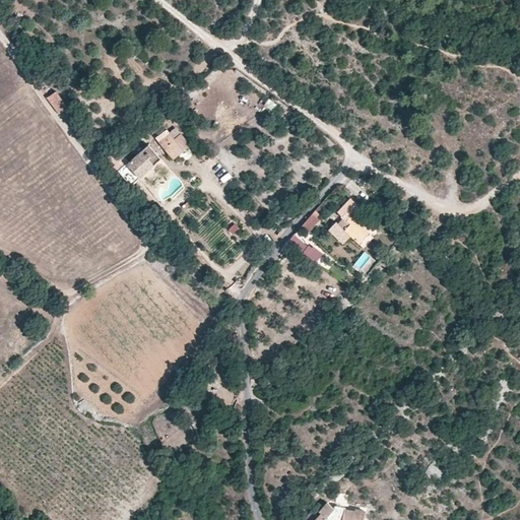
[(68,108),(56,91),(47,98),(60,114),(68,108)]
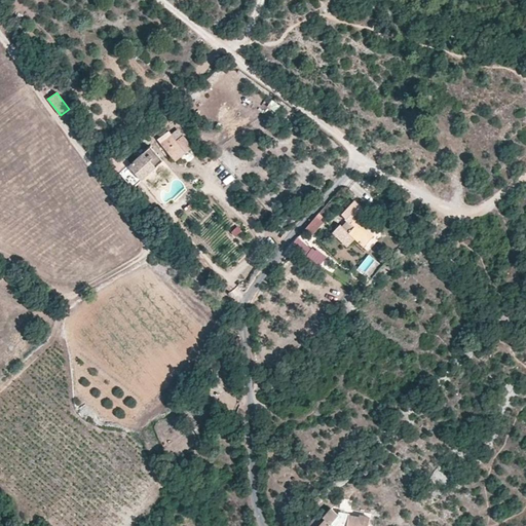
[(275,113),(280,107),(272,101),(267,108),(275,113)]
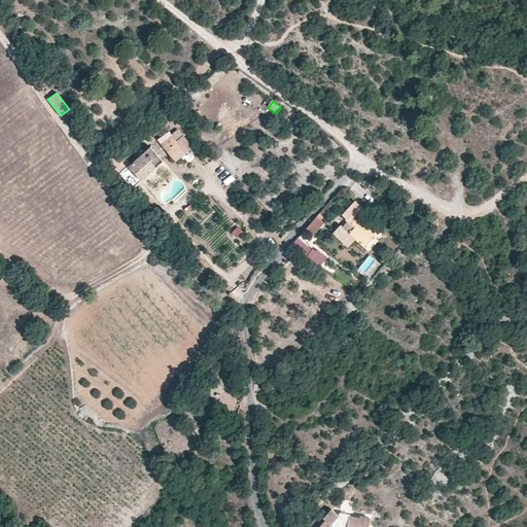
[(159,142),(176,163),(192,148),(182,137),(181,139),(177,134),(173,137),(170,134),(159,142)]
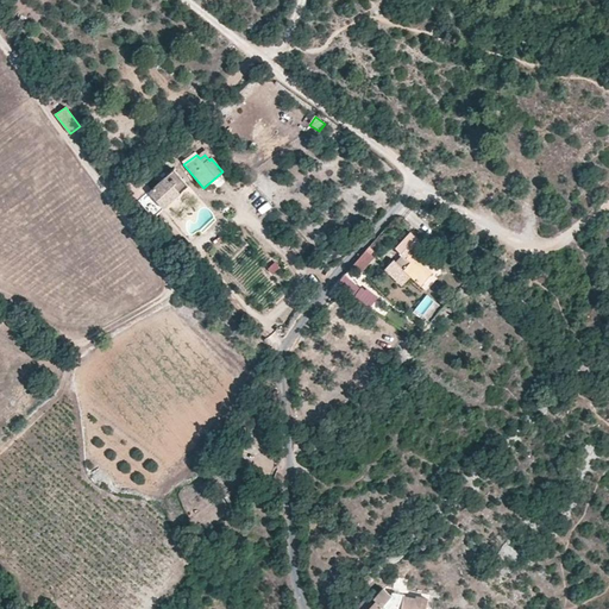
[(165,208),(189,187),(175,170),(152,192),(142,181),(133,188),(152,211),(161,203),(165,208)]
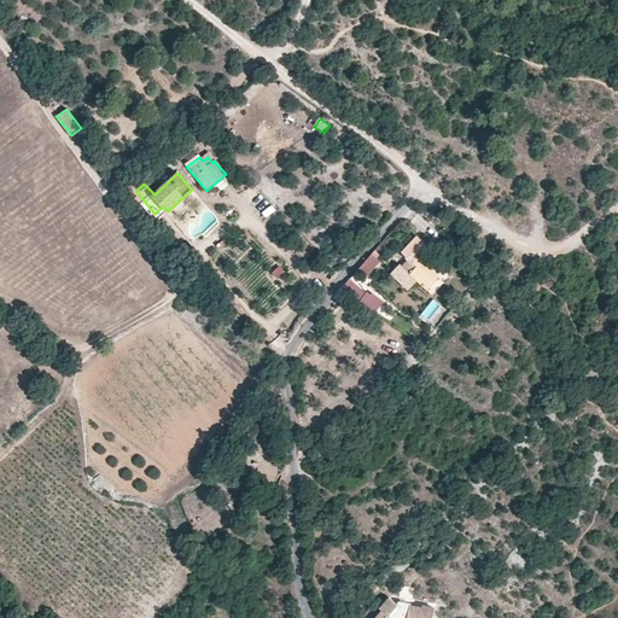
[(159,219),(168,211),(163,207),(155,214),(159,219)]
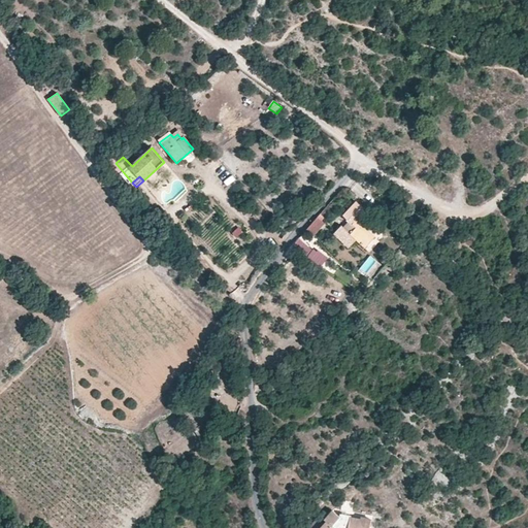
[(365,212),(356,204),(342,219),(349,225),(351,227),(352,226),(356,230),(350,236),(343,230),(340,228),(334,234),(349,249),(356,242),(364,251),(374,239),(356,222),(365,212)]
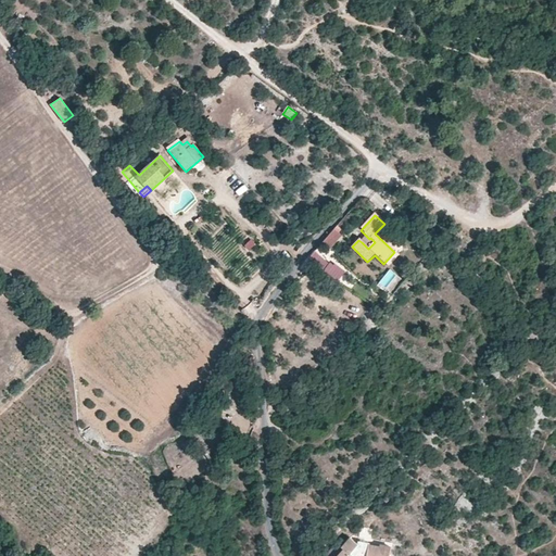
[(335,230),(324,243),(330,249),(341,236),(335,230)]
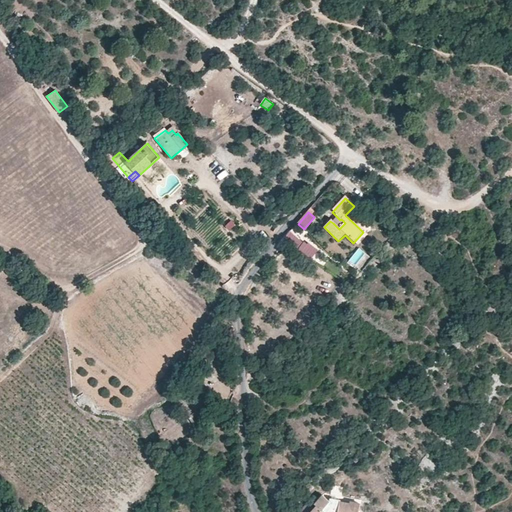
[(340,220),(338,218),(333,223),(339,229),(345,223),(341,219),(340,220)]
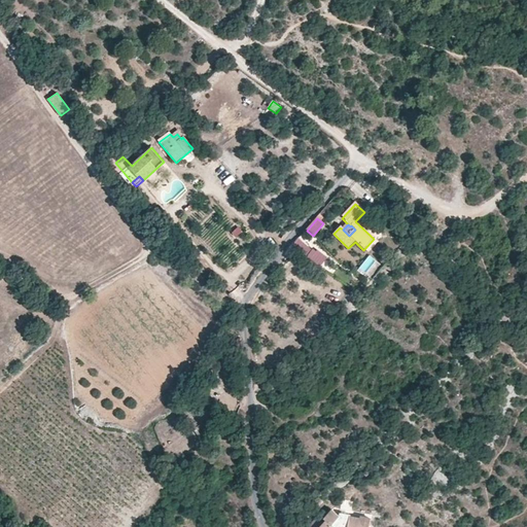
[(313,250),(299,240),(292,246),(308,257),(313,250)]
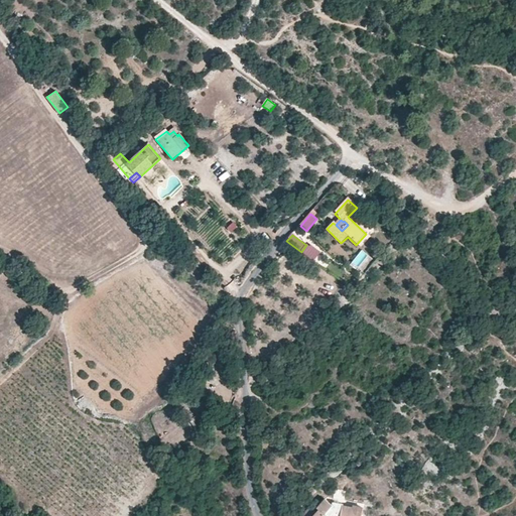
[(308,247),(306,245),(301,252),(313,261),(319,253),(309,245),(308,247)]
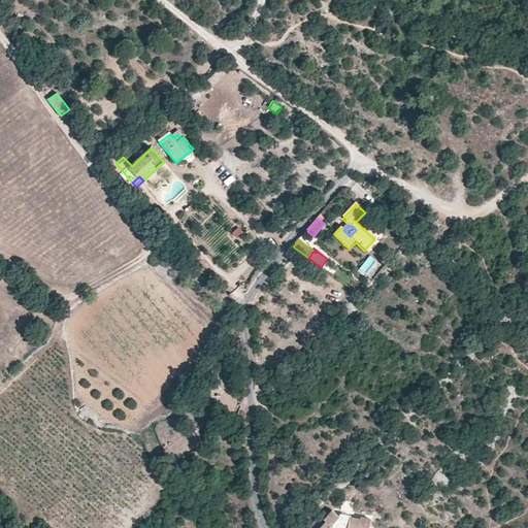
[(215,378),(204,373),(195,391),(205,396),(215,378)]
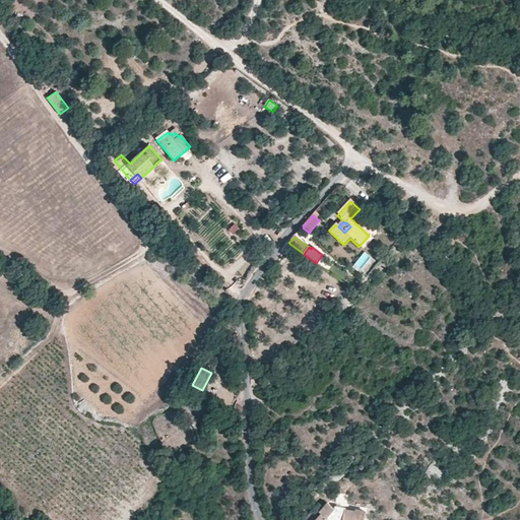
[(344,507),(336,505),(334,508),(327,502),(318,511),(321,512),(313,519),(364,519),(366,510),(354,508),(354,510),(344,508),(344,507)]
